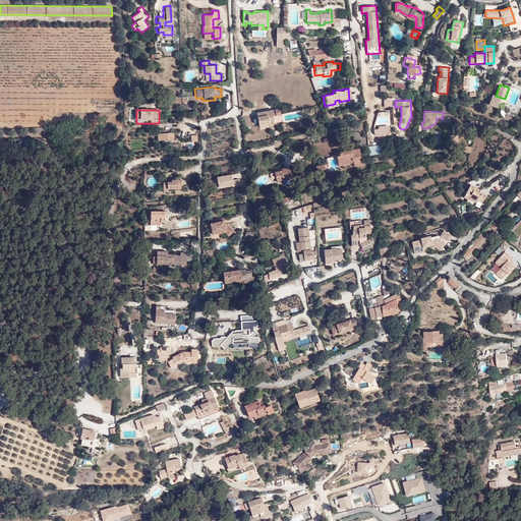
[(273,112),(254,115),(257,130),(273,126),(272,119),(274,119),(273,112)]
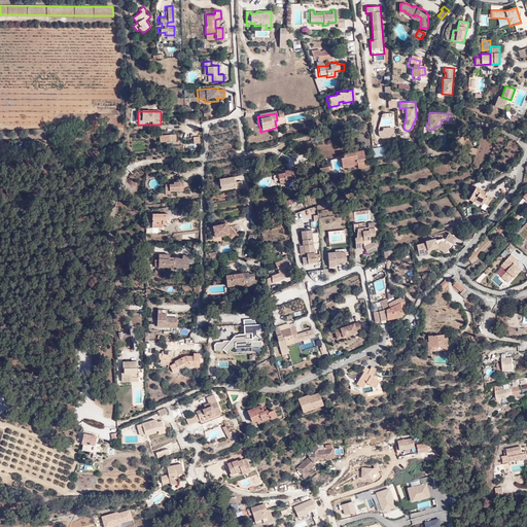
[(522,118),(513,114),(511,119),(520,124),(522,118)]
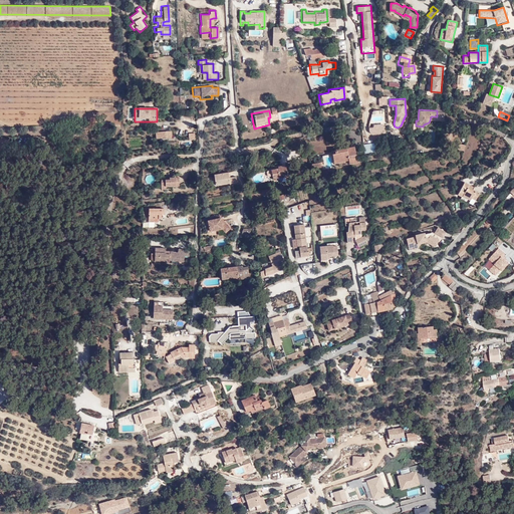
[(383,123),(374,123),(374,126),(370,127),(369,127),(370,132),(372,133),(373,134),(375,134),(386,133),(386,125),(383,125),(383,123)]
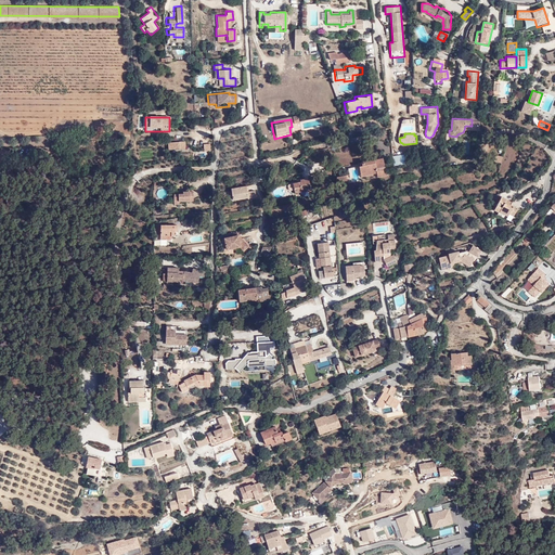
[(179,143),(167,143),(167,150),(185,149),(184,142),(189,142),(188,139),(178,139),(179,143)]
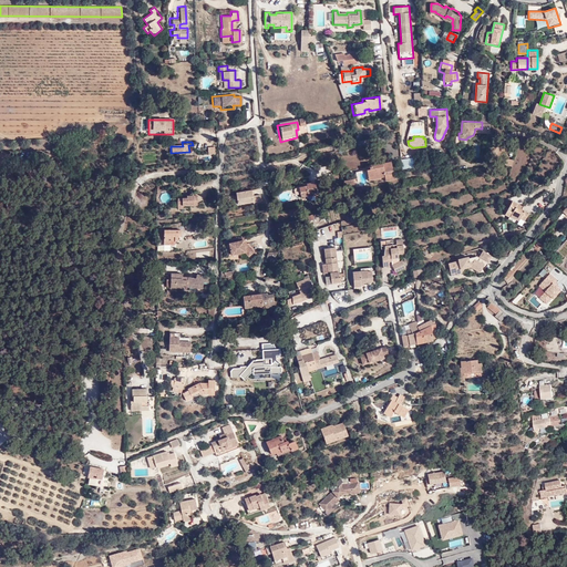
[(413,157),(401,160),(402,169),(415,167),(413,157)]
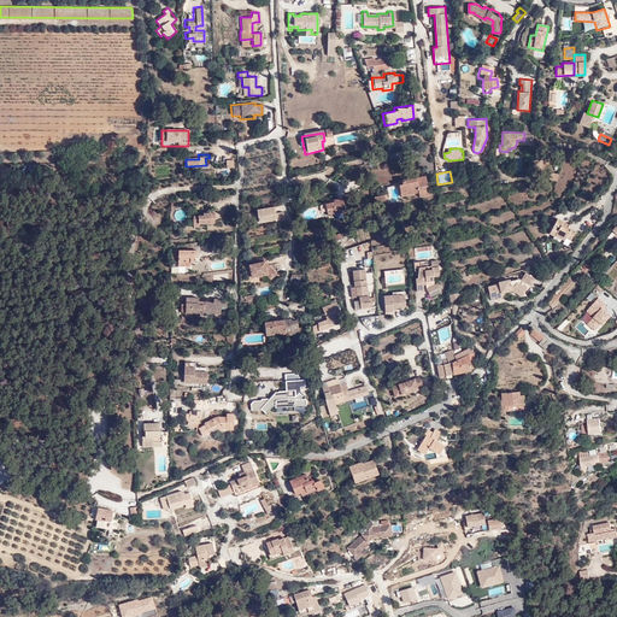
[(427,176),(403,182),(404,186),(400,187),(403,194),(409,193),(409,197),(416,195),(416,193),(421,192),(422,198),(432,195),(427,176)]
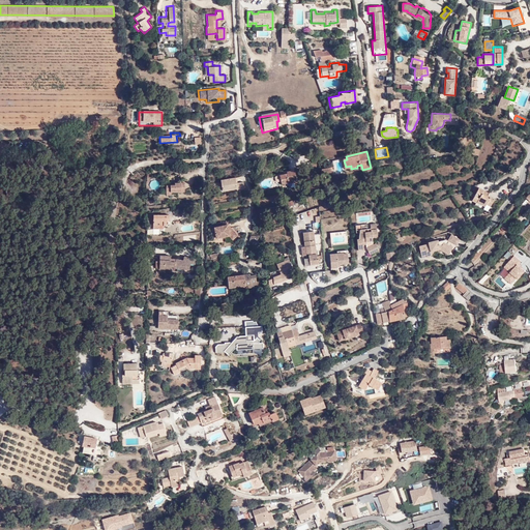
[(330,166),(320,168),(322,179),(328,178),(327,175),(332,174),(330,166)]
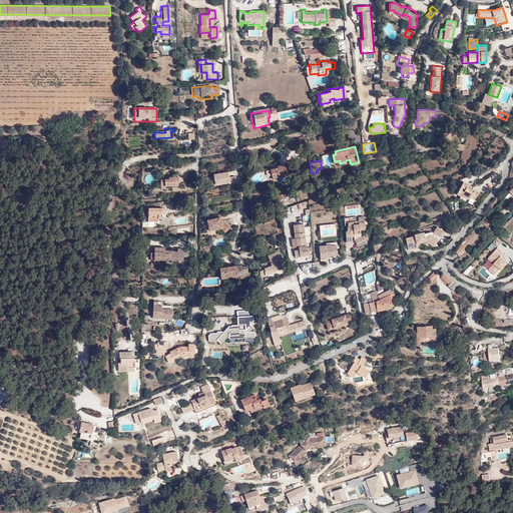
[(288,173),(285,163),(279,164),(279,167),(271,168),(273,178),(278,177),(278,175),(288,173)]
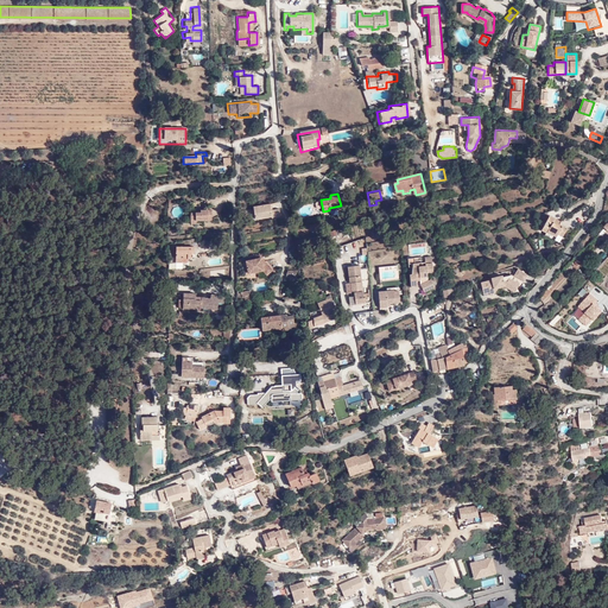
[(270,204),(254,207),(255,220),(272,217),(273,214),(280,214),(280,209),(271,210),(270,204)]
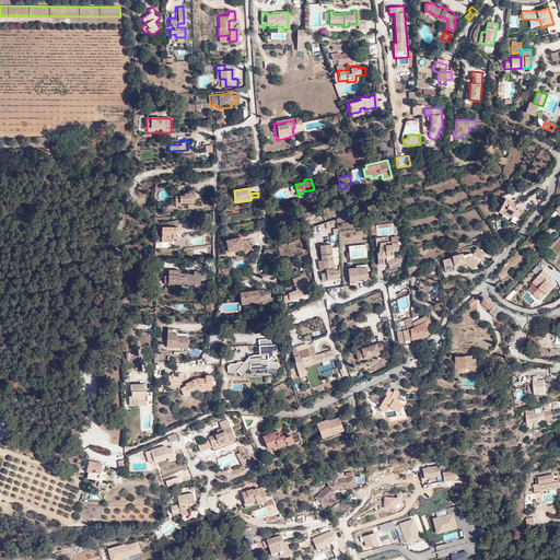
[(184,196),(175,196),(175,207),(187,206),(187,203),(194,202),(193,191),(184,193),(184,196)]
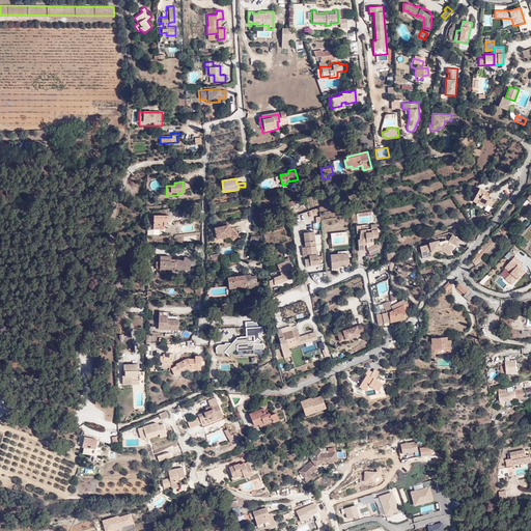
[(35,184),(5,189),(6,196),(37,192),(35,184)]
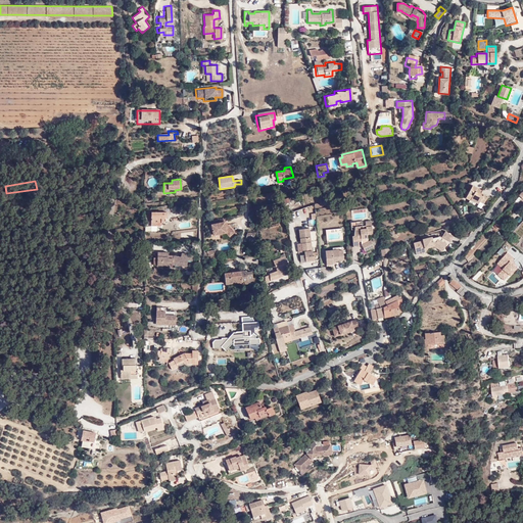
[(465,195),(469,198),(470,198),(471,197),(478,201),(479,199),(483,202),(487,196),(483,194),(482,196),(478,193),(479,191),(480,189),(472,184),(465,195)]
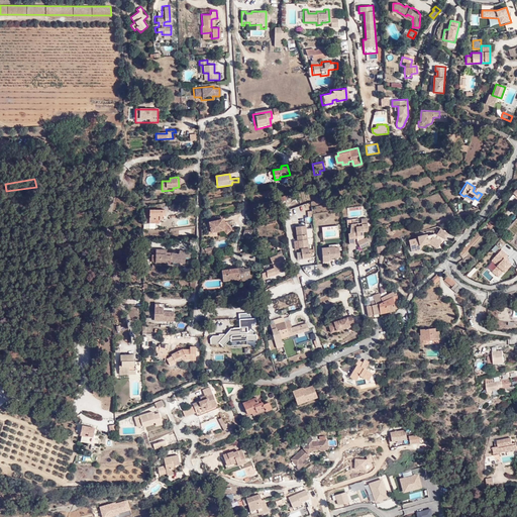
[(165,208),(148,209),(148,223),(159,223),(159,220),(163,220),(162,216),(165,216),(165,208)]
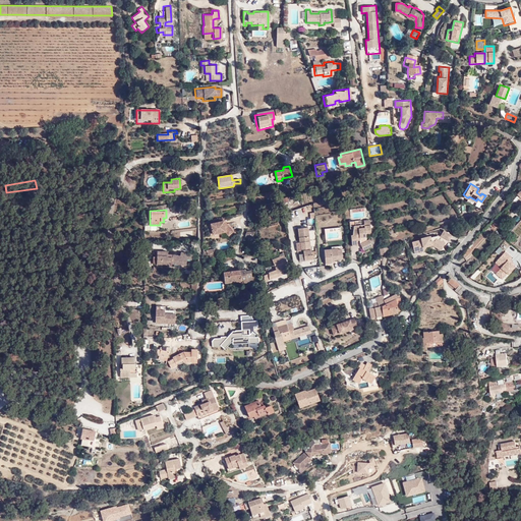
[(358,238),(358,237),(358,233),(369,232),(367,219),(362,219),(362,224),(359,224),(359,220),(349,221),(349,225),(352,225),(351,233),(349,233),(350,241),(355,241),(355,239),(358,238)]
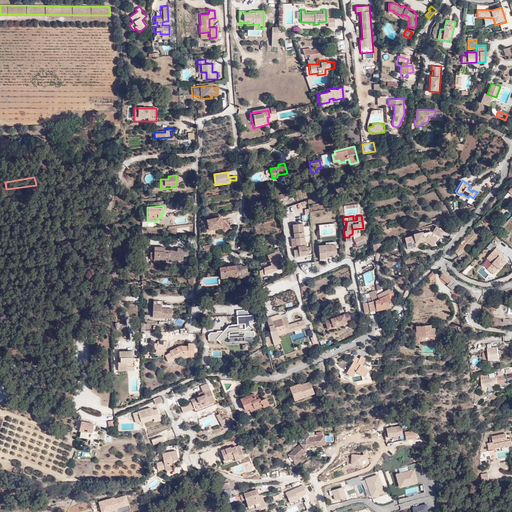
[(220,217),(207,220),(209,232),(222,229),(225,233),(230,227),(223,219),(220,217)]
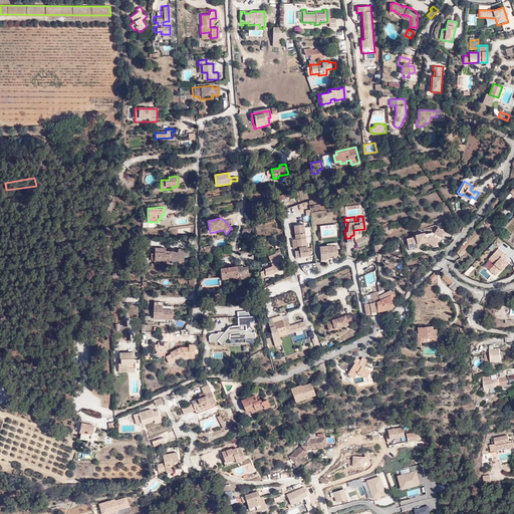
[(295,235),(305,233),(303,224),(293,226),(295,235)]
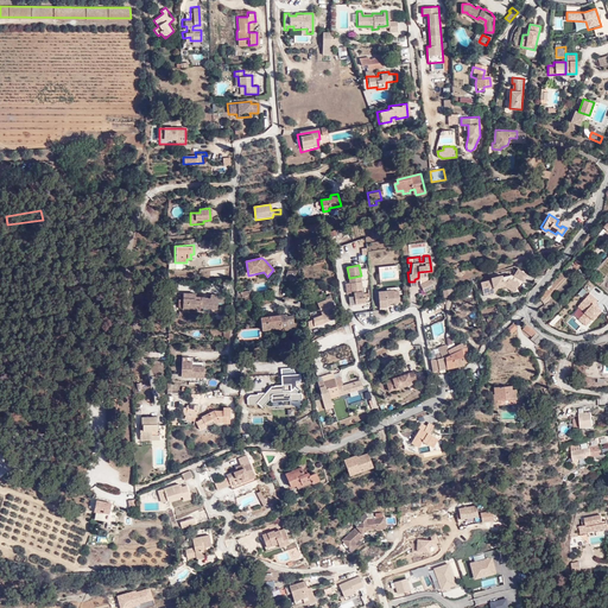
[(607,270),(605,265),(597,270),(602,277),(607,272),(607,270)]
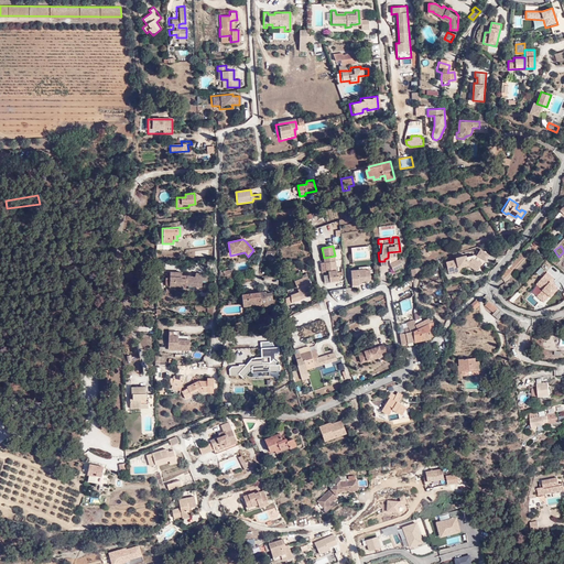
[(490,253),(480,248),(476,255),(486,260),(487,260),(490,253)]
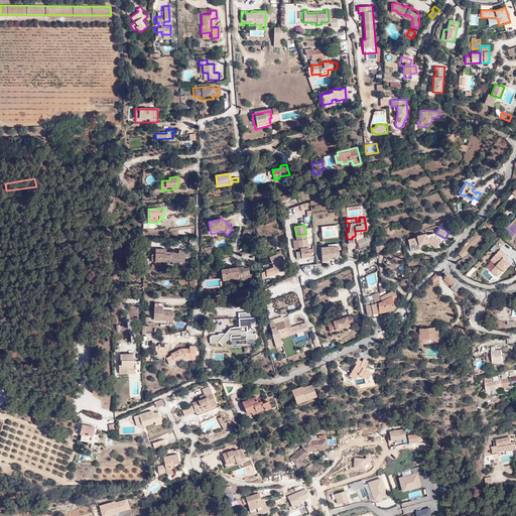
[(253,228),(245,229),(244,231),(251,231),(251,235),(246,235),(247,241),(254,241),(253,228)]
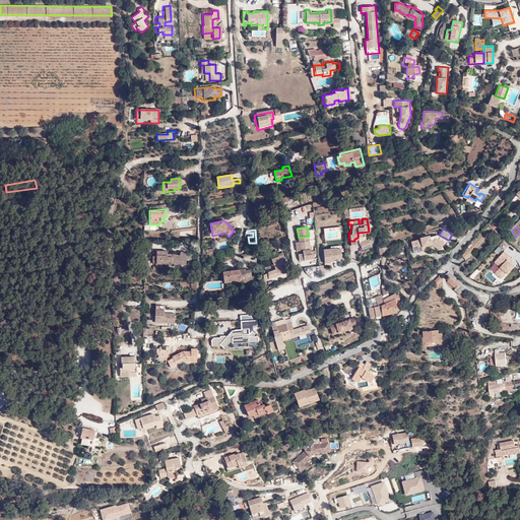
[(481,233),(462,256),(467,261),(486,238),(481,233)]
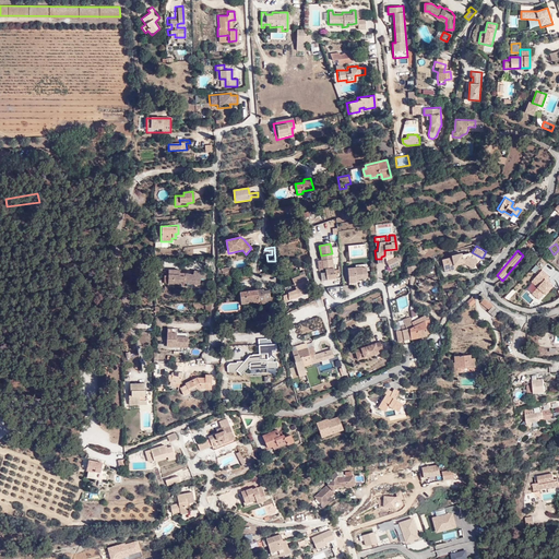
[(452,256),(442,259),(445,271),(451,270),(455,269),(454,265),(464,262),(474,268),(478,260),(472,256),(473,253),(471,251),(462,253),(462,251),(451,254),(452,256)]
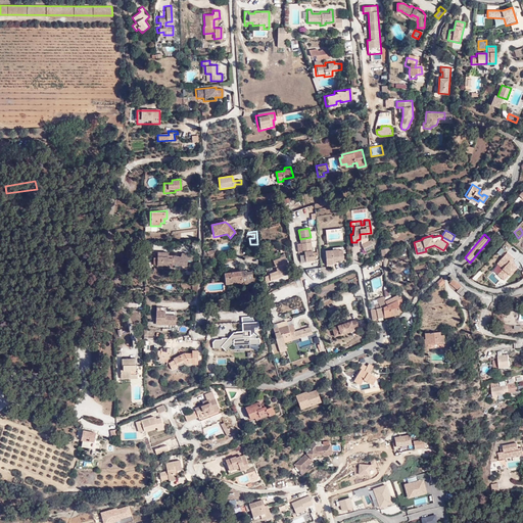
[(369,239),(367,240),(361,241),(361,245),(364,251),(372,245),(369,239)]
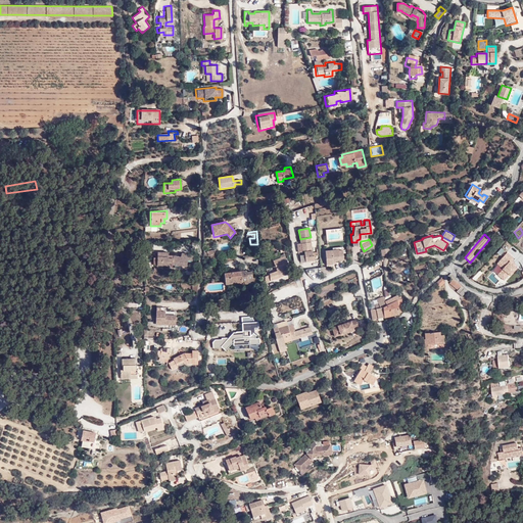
[(314,260),(311,242),(301,243),(302,252),(304,251),(306,262),(314,260)]
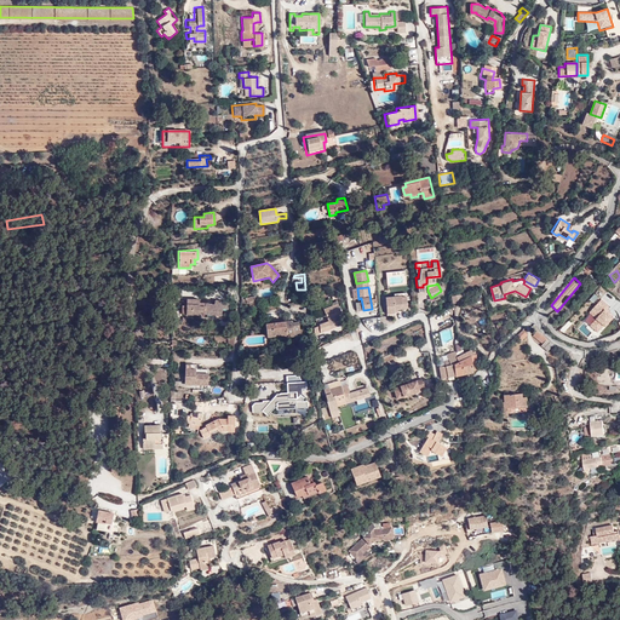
[(384,313),(391,311),(391,308),(395,308),(405,306),(403,294),(383,296),(384,313)]
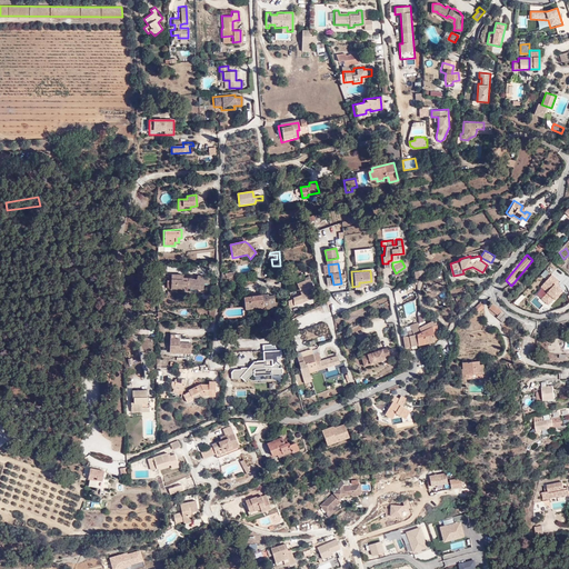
[(183,273),(172,272),(171,279),(168,279),(167,287),(171,287),(171,288),(183,289),(183,287),(187,287),(193,288),(193,287),(203,289),(205,282),(210,283),(211,277),(198,273),(197,278),(189,277),(183,276),(183,273)]
